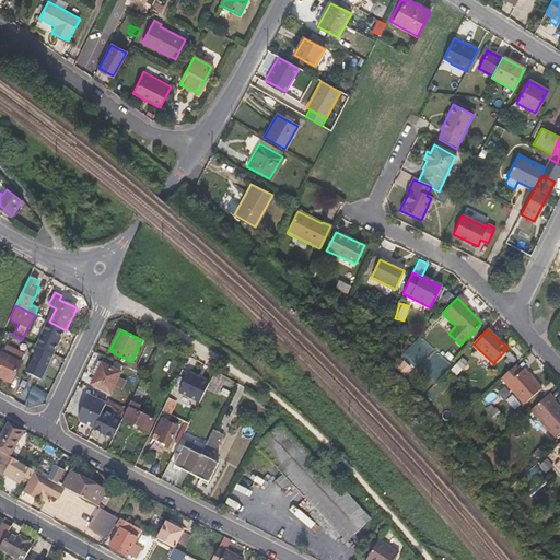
[(405,352),(417,366),(434,352),(422,337),(405,352)]
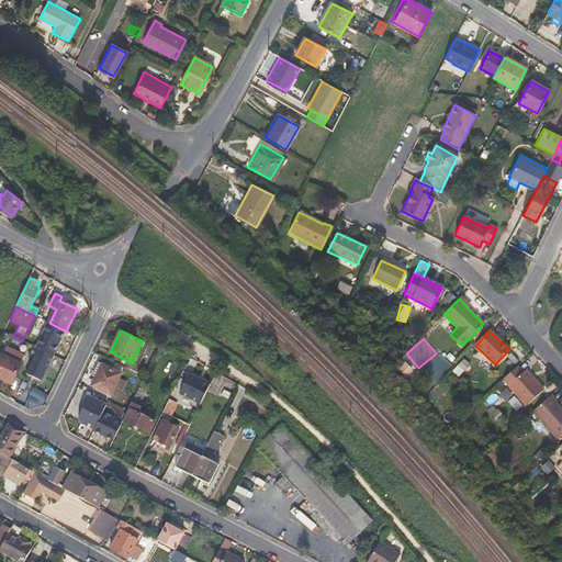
[(59,347),(52,344),(49,350),(56,353),(59,347)]
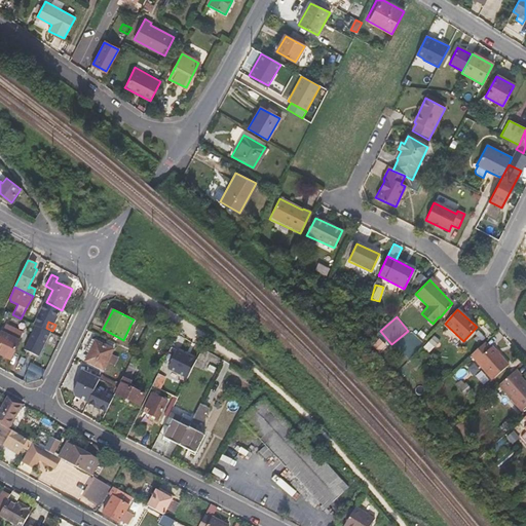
[(10,358),(16,346),(20,341),(19,340),(23,332),(6,324),(0,335),(0,352),(2,353),(10,358)]
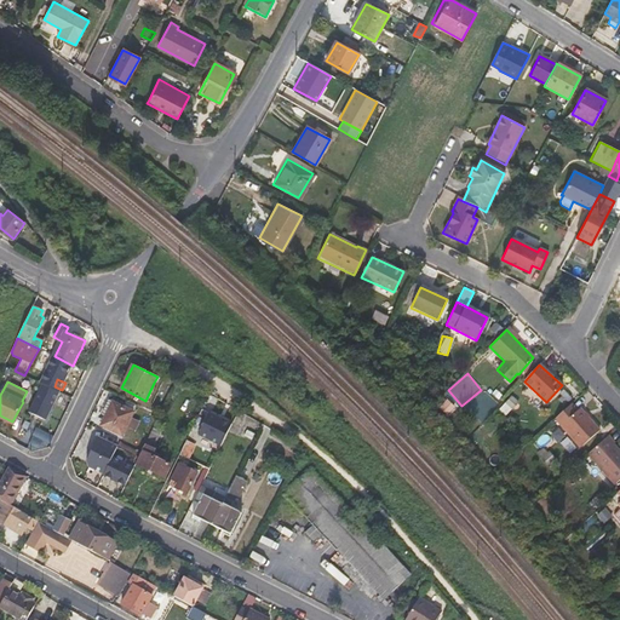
[(58,391),(41,384),(28,413),(45,420),(58,391)]
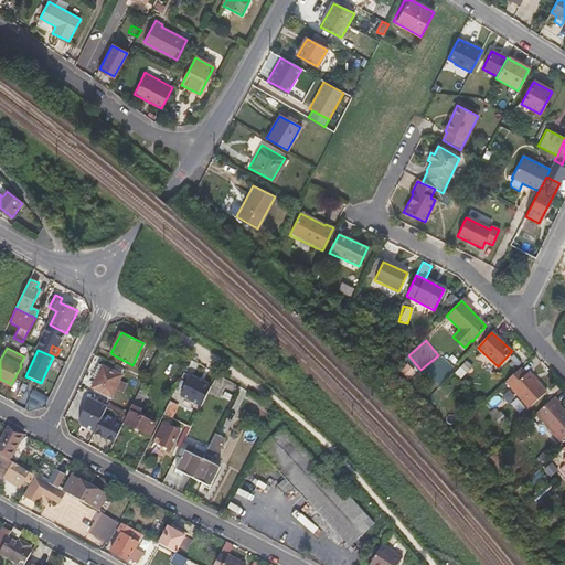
[(461,376),(473,366),(467,360),(456,370),(461,376)]
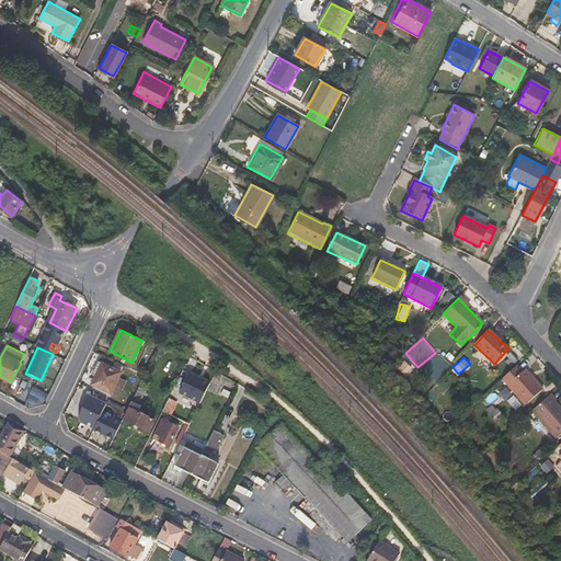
[(111,392),(121,371),(102,363),(92,384),(111,392)]
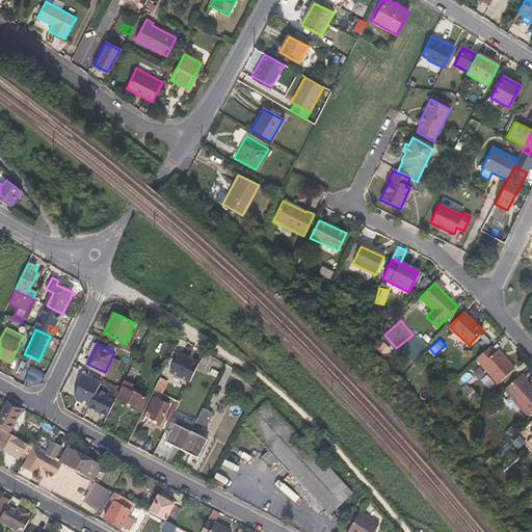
[(413,358),(417,352),(408,346),(404,352),(413,358)]
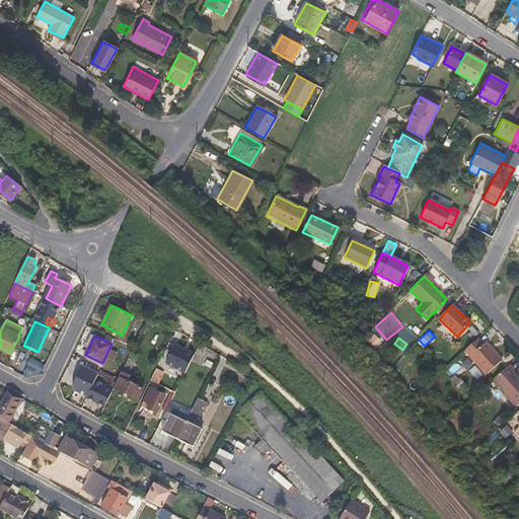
[(501,360),(485,342),(483,344),(477,339),(463,352),(485,375),(501,360)]
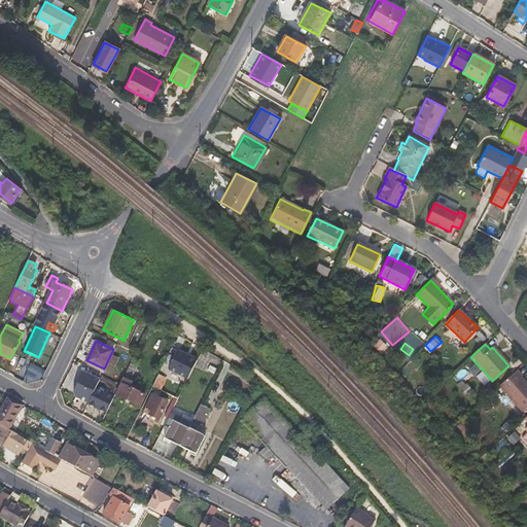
[(197,360),(178,351),(169,369),(187,378),(197,360)]
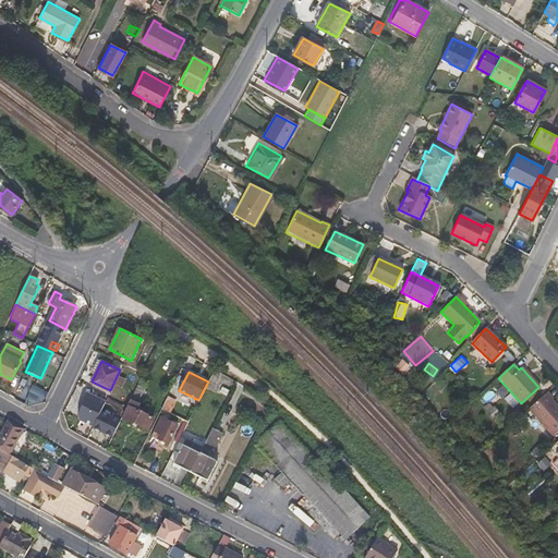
[(484,404),(498,398),(494,389),(480,396),(484,404)]
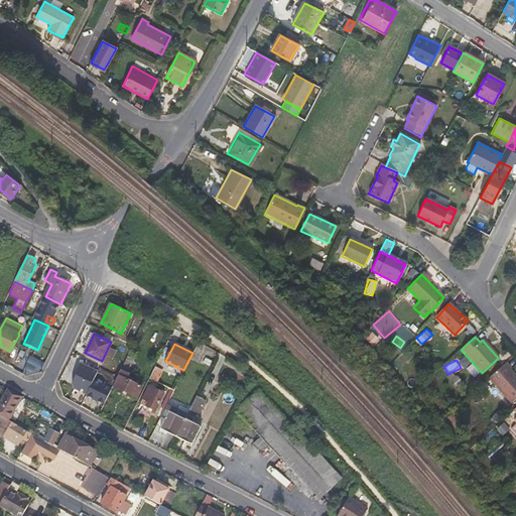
[(515,399),(515,376),(510,370),(512,369),(506,363),(489,378),(512,404),(515,399)]
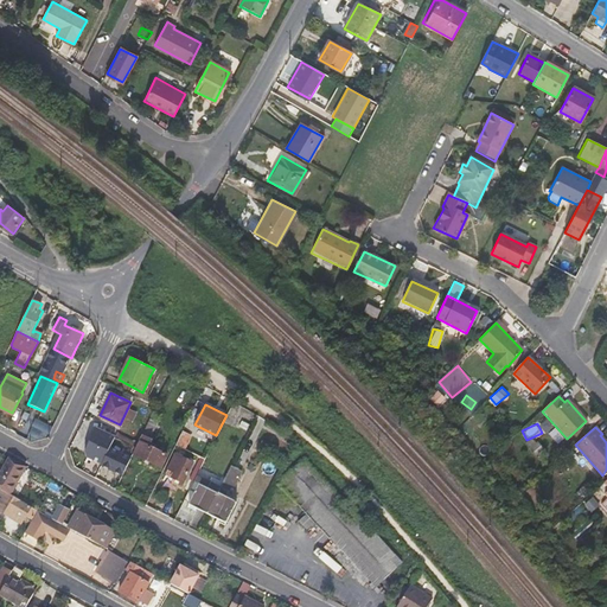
[(155,448),(155,445),(155,443),(152,441),(154,435),(144,430),(138,442),(139,443),(135,452),(161,466),(167,454),(155,448)]
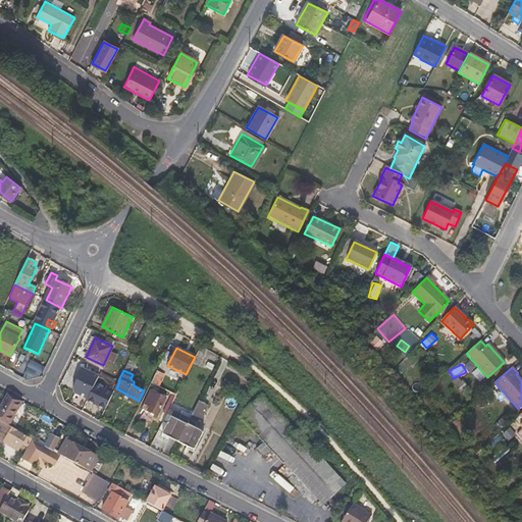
[(158,385),(162,377),(164,373),(157,370),(151,382),(158,385)]
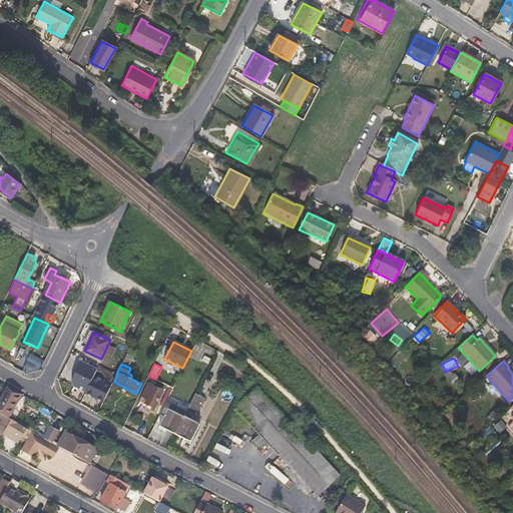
[(109,387),(92,379),(85,392),(103,400),(109,387)]
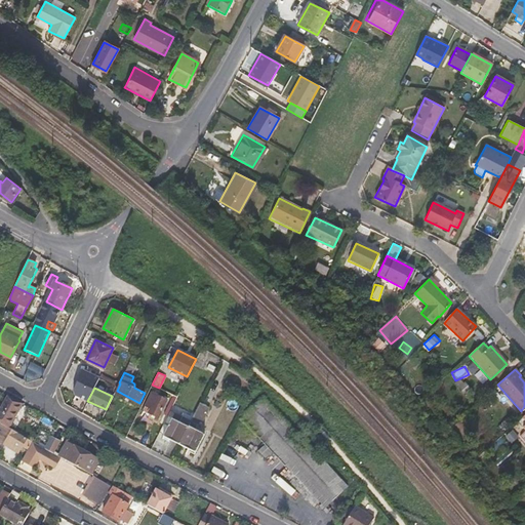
[(159,416),(166,403),(167,400),(152,393),(144,408),(149,411),(159,416)]
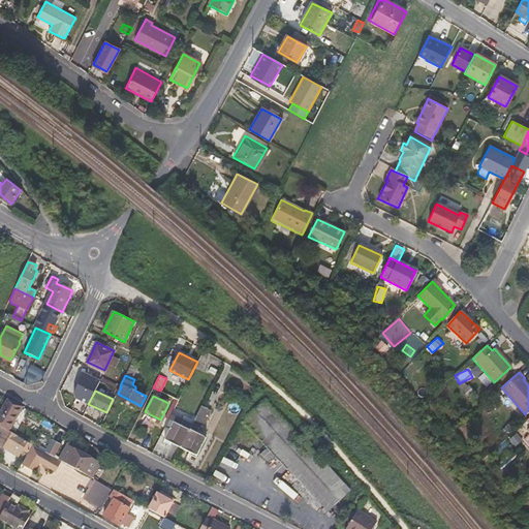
[(0,425),(8,430),(22,407),(10,401),(7,399),(0,410),(0,425)]
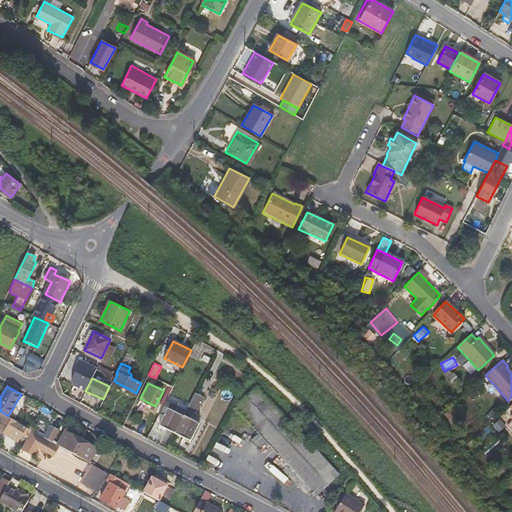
[(245,394),(247,396),(236,408),(260,433),(253,440),(260,447),(267,441),(292,467),(318,494),(339,475),(256,388),(250,394),(247,392),(245,394)]
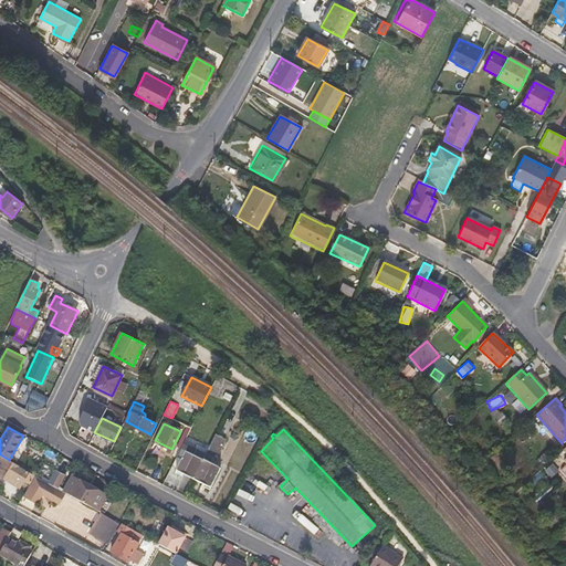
[(180,449),(187,435),(184,433),(177,447),(180,449)]
